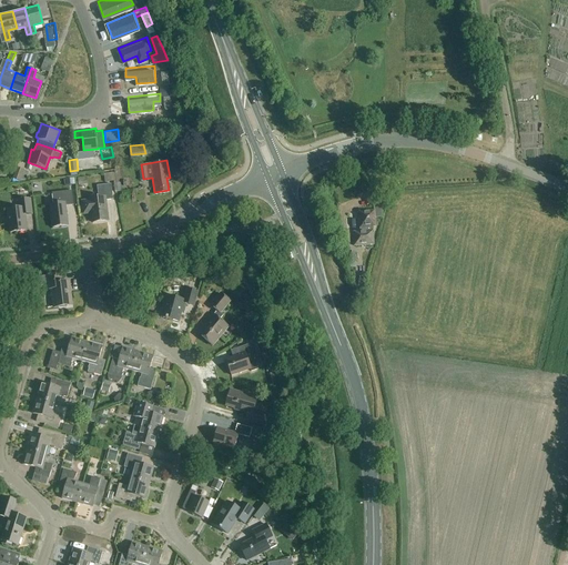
[(12,177),(20,180),(24,169),(16,165),(12,177)]
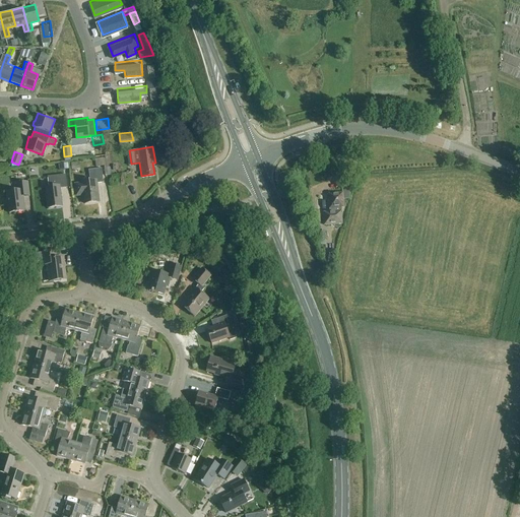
[(103,156),(95,157),(96,165),(104,164),(103,156)]
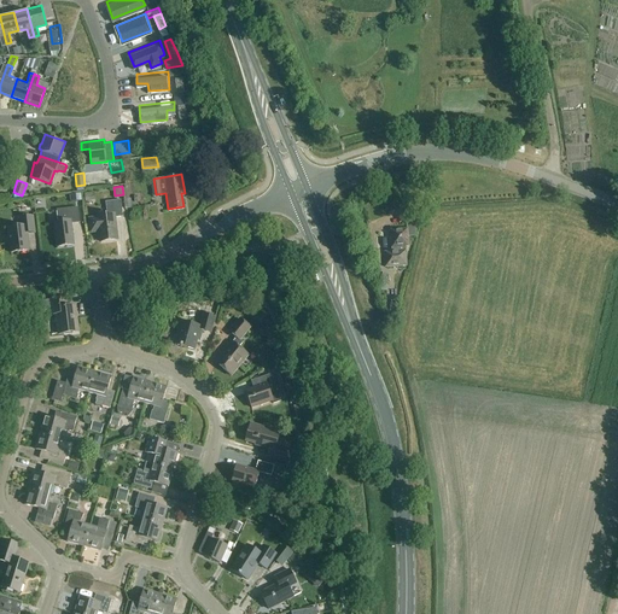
[(108,212),(98,214),(98,216),(89,216),(91,229),(99,228),(100,239),(117,238),(115,216),(123,215),(121,198),(106,199),(108,212)]
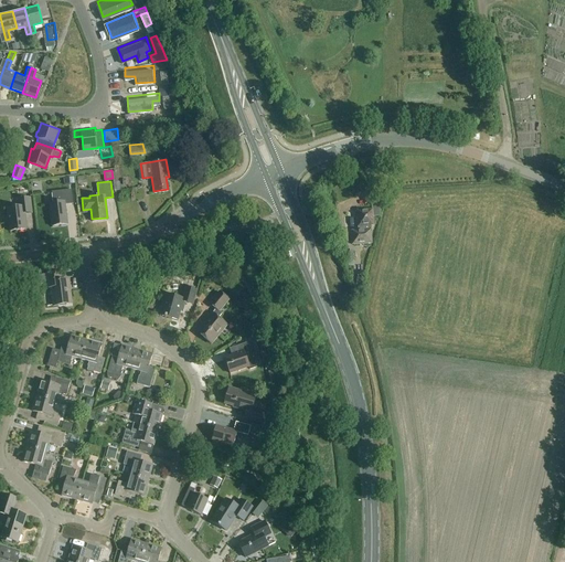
[(52,224),(67,222),(65,203),(73,202),(71,188),(52,190),(53,201),(50,201),(52,224)]
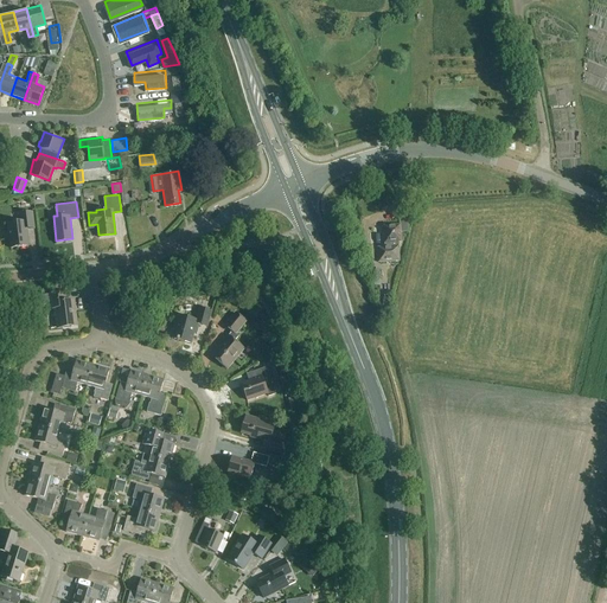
[(11,245),(29,244),(26,228),(34,226),(33,210),(19,211),(20,220),(8,222),(11,245)]
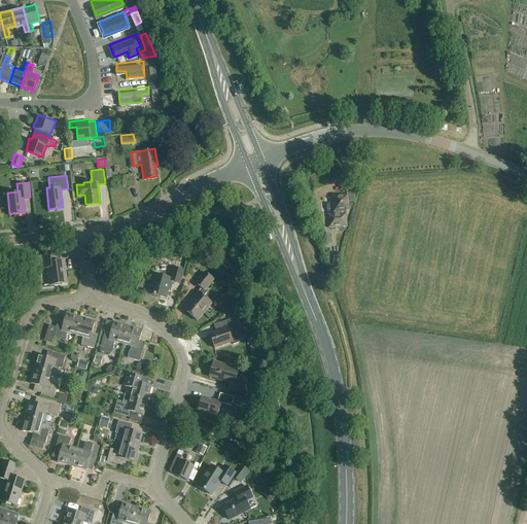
[(334,195),(335,213),(327,213),(328,225),(347,224),(346,208),(348,208),(347,194),(334,195)]
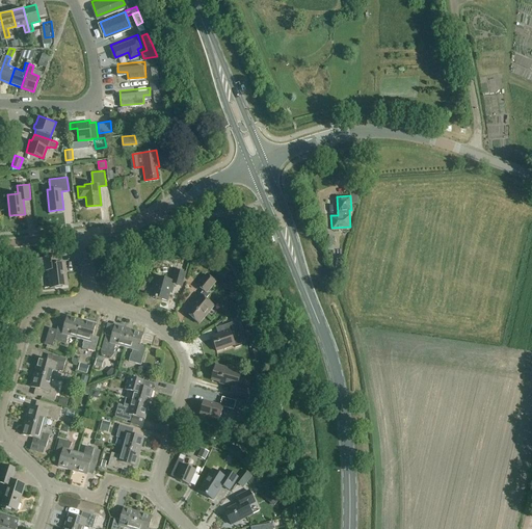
[(334,243),(333,234),(325,234),(325,243),(334,243)]
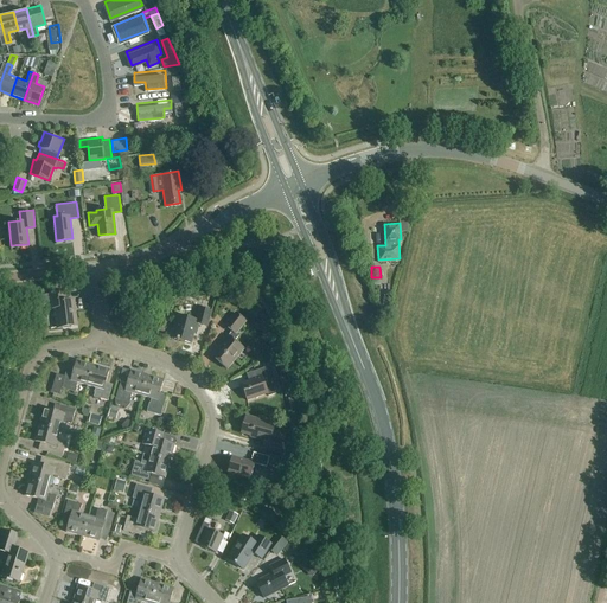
[(75,308),(74,299),(66,299),(65,289),(51,292),(52,307),(56,306),(57,326),(75,324),(74,308),(75,308)]
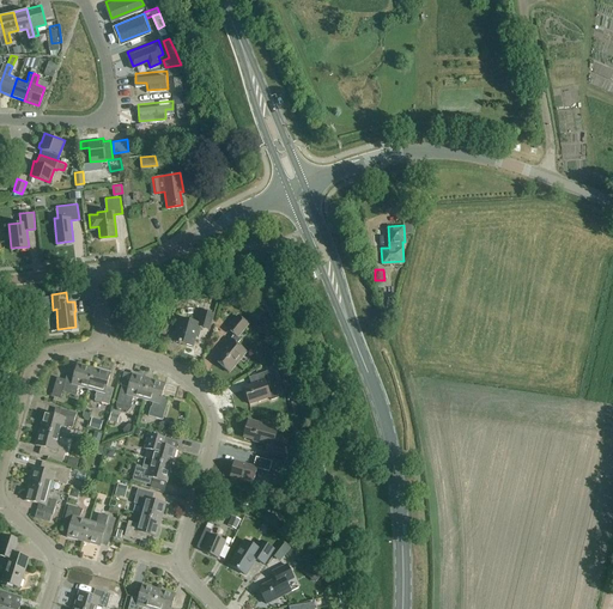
[(174,339),(193,345),(196,330),(199,330),(201,324),(210,327),(213,312),(201,309),(198,322),(180,316),(174,339)]
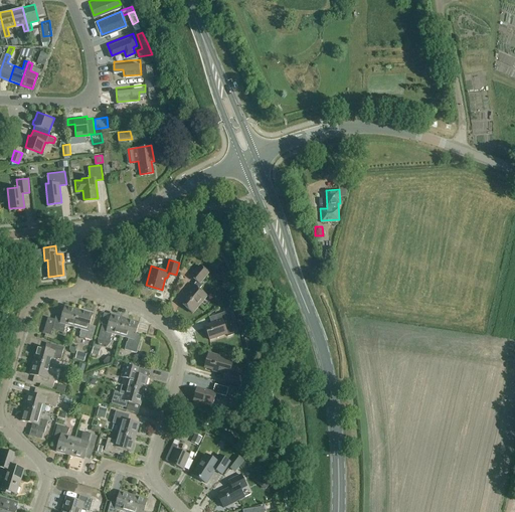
[(179,300),(192,311),(206,294),(199,288),(202,284),(200,282),(208,272),(199,264),(190,276),(196,281),(194,284),(193,283),(179,300)]
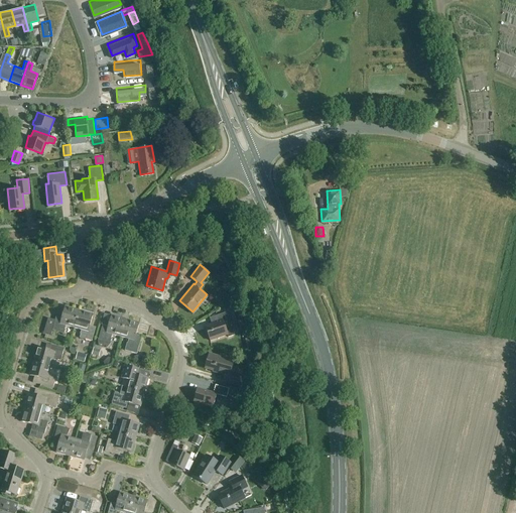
[(229,309),(233,321),(241,318),(237,306),(236,307),(235,302),(228,304),(229,309)]
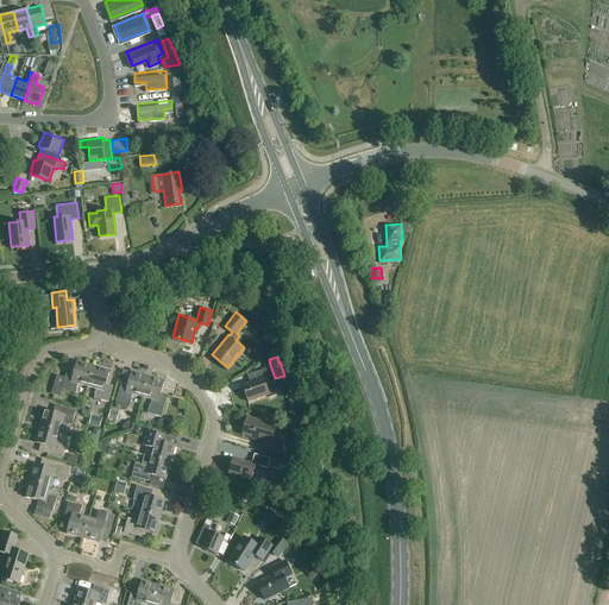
[(76,386),(77,382),(88,385),(93,364),(77,359),(73,373),(66,371),(64,376),(56,373),(51,391),(60,395),(62,388),(76,391),(77,388),(76,386)]
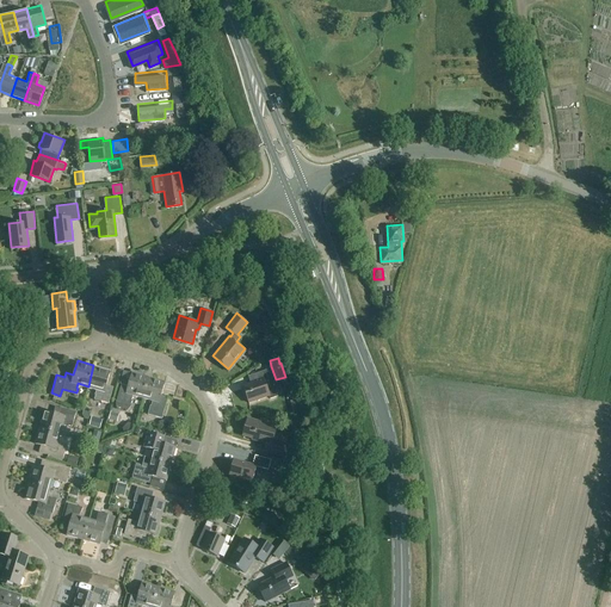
[(110,370),(93,365),(88,386),(98,389),(97,394),(96,394),(94,398),(109,402),(113,385),(106,384),(110,370)]
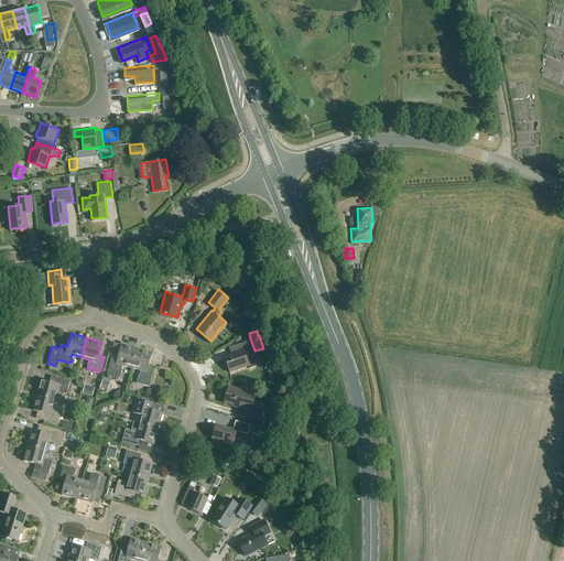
[(236,351),(224,355),(229,370),(248,364),(249,367),(256,365),(247,340),(234,344),(236,351)]
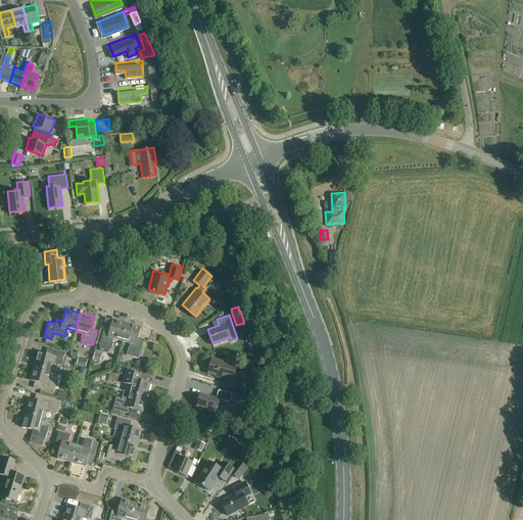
[(104,328),(100,341),(99,341),(100,346),(109,349),(111,345),(111,344),(112,345),(113,342),(112,341),(113,337),(122,339),(127,322),(112,318),(109,329),(104,328)]
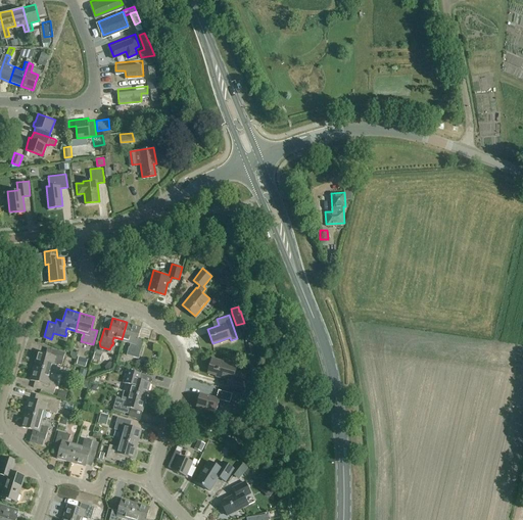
[(127,322),(122,339),(131,342),(130,346),(129,346),(127,353),(139,357),(144,339),(138,337),(141,326),(127,322)]
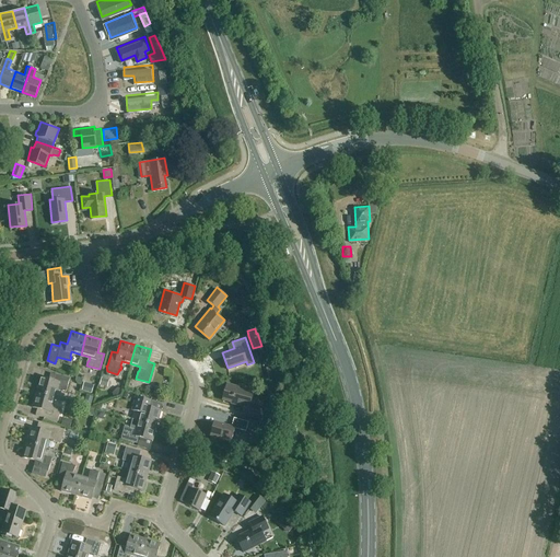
[(53,379),(41,375),(36,390),(55,395),(57,386),(62,387),(62,389),(66,390),(69,376),(55,372),(53,379)]
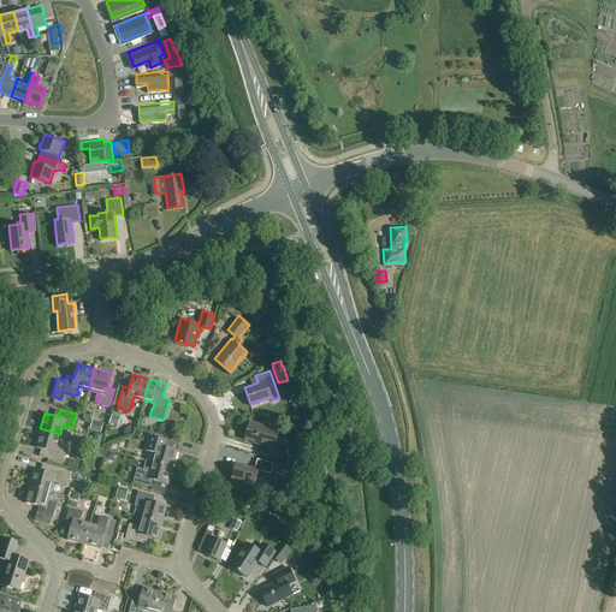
[(93,417),(89,427),(100,429),(104,421),(93,417)]
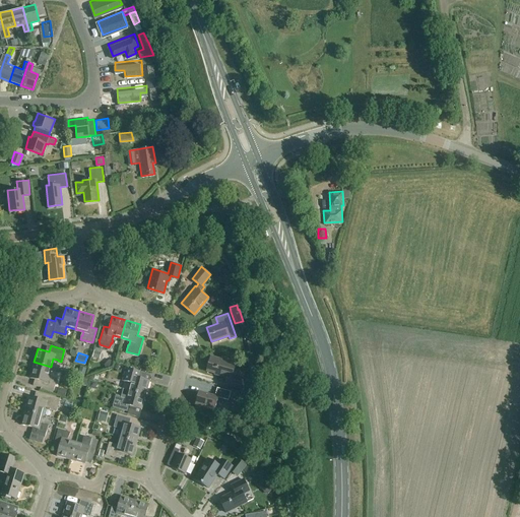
[(210,354),(206,370),(218,373),(218,374),(226,376),(224,383),(238,387),(242,375),(232,373),(235,362),(210,354)]
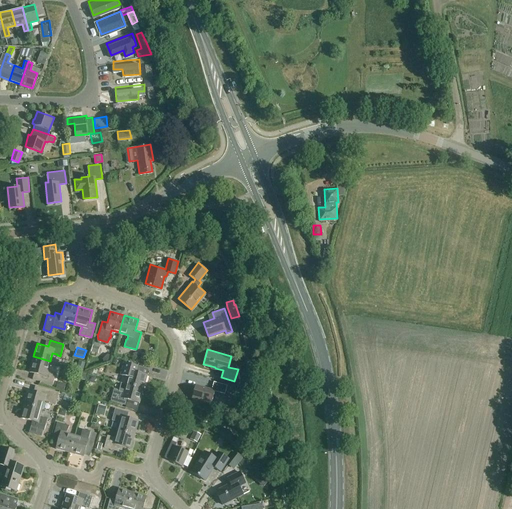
[(138,351),(136,360),(145,362),(147,354),(138,351)]
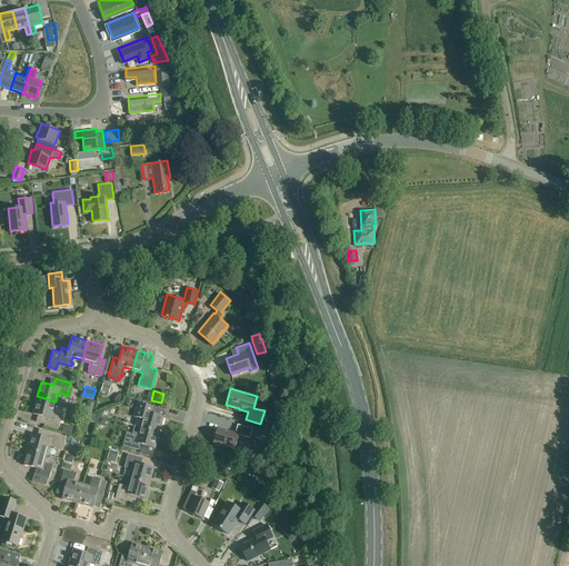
[(273,401),(281,404),(283,397),(276,395),(273,401)]
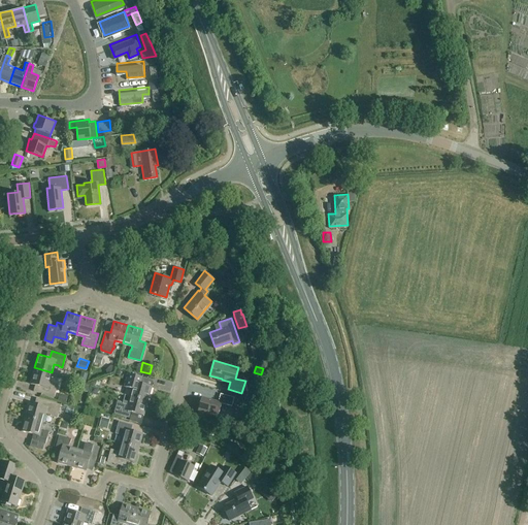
[(52,372),(34,367),(30,382),(34,383),(33,389),(40,391),(54,395),(58,383),(54,382),(54,383),(50,382),(52,372)]
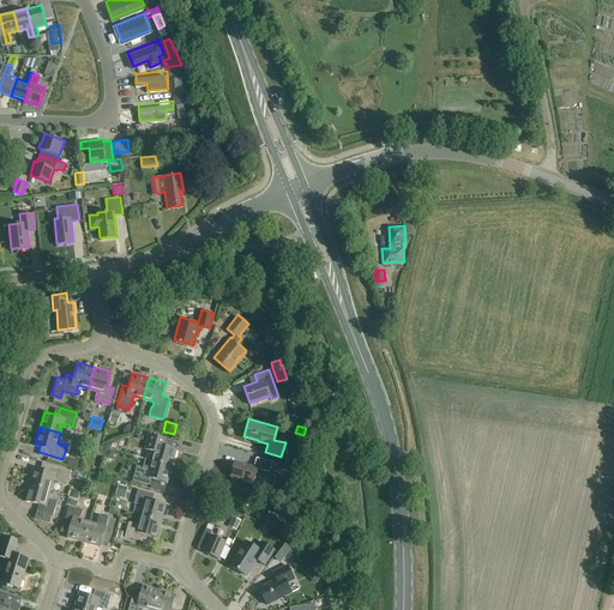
[(100,442),(102,433),(94,430),(91,441),(100,442)]
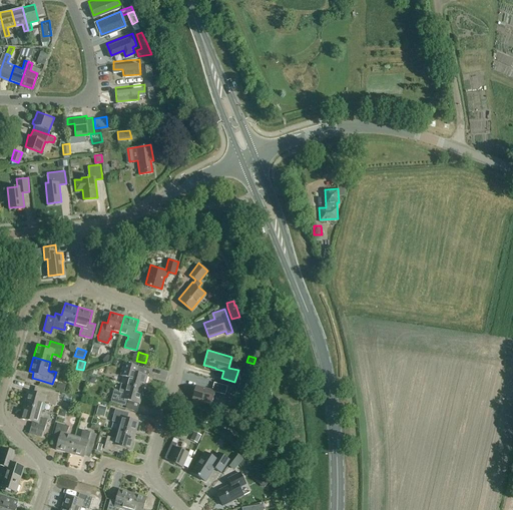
[(143,388),(147,375),(136,371),(137,366),(124,362),(120,374),(124,375),(128,376),(126,383),(143,388)]
